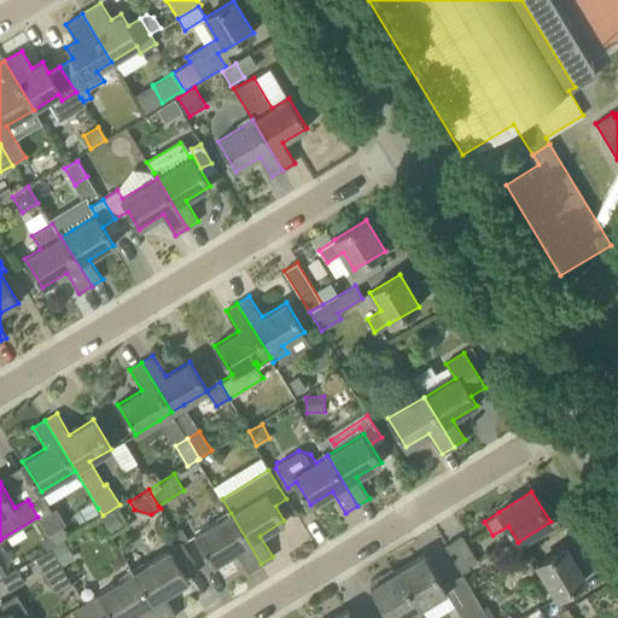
[(51,509),(42,497),(31,505),(30,505),(38,517),(50,534),(65,523),(56,506),(51,509)]
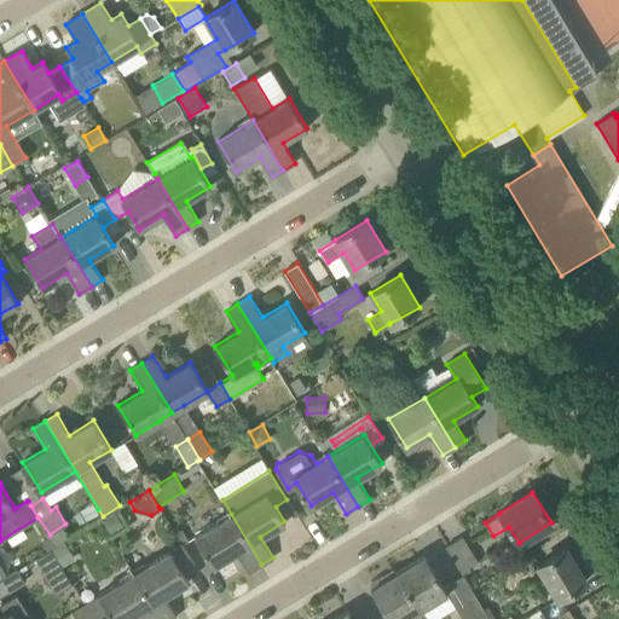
[(114,510),(102,518),(110,533),(122,525),(114,510)]
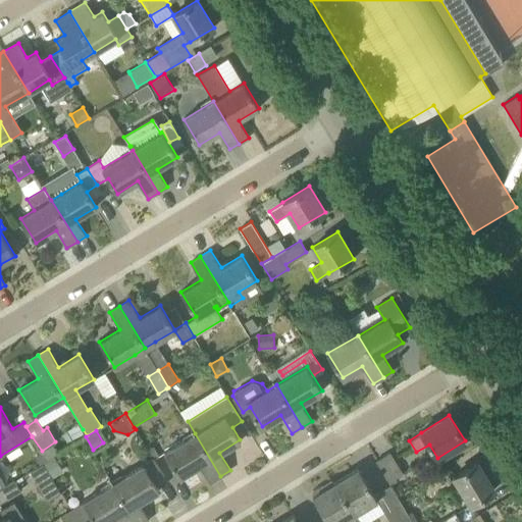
[(220,476),(195,433),(164,452),(179,476),(199,464),(210,482),(220,476)]
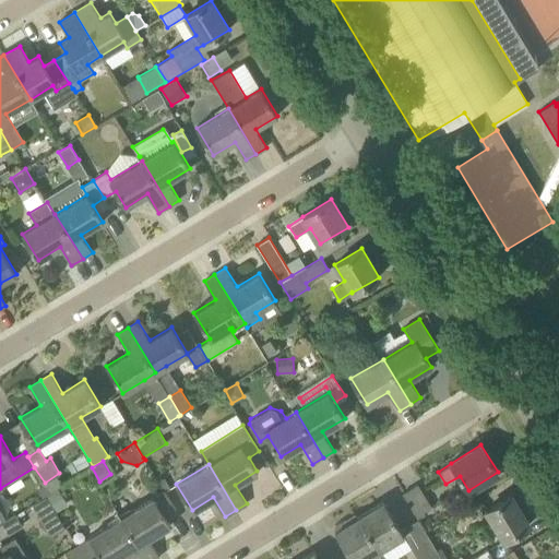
[(419,519),(425,514),(424,512),(431,507),(417,484),(403,492),(416,516),(417,515),(419,519)]
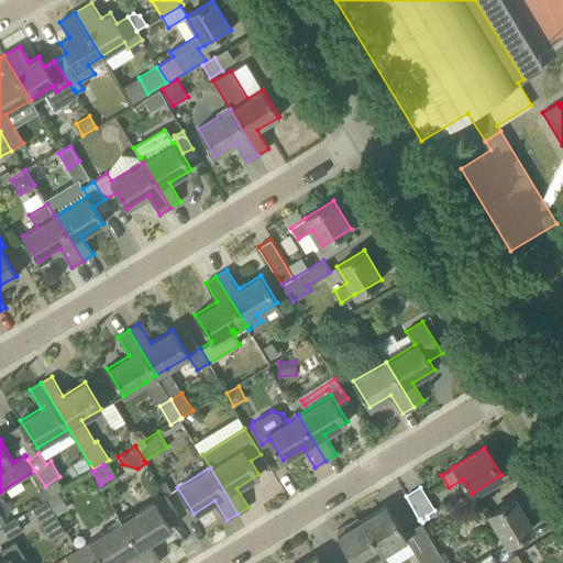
[(58,492),(47,498),(57,515),(68,507),(58,492)]
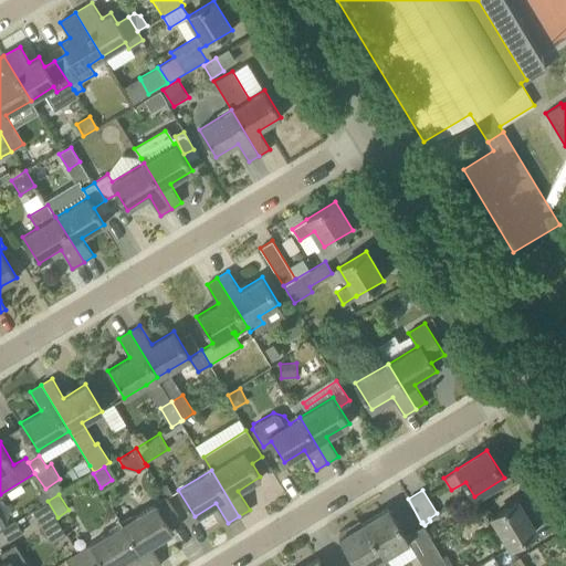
[(147,565),(157,565),(161,564),(149,544),(171,531),(167,523),(178,516),(167,498),(123,524),(147,565)]
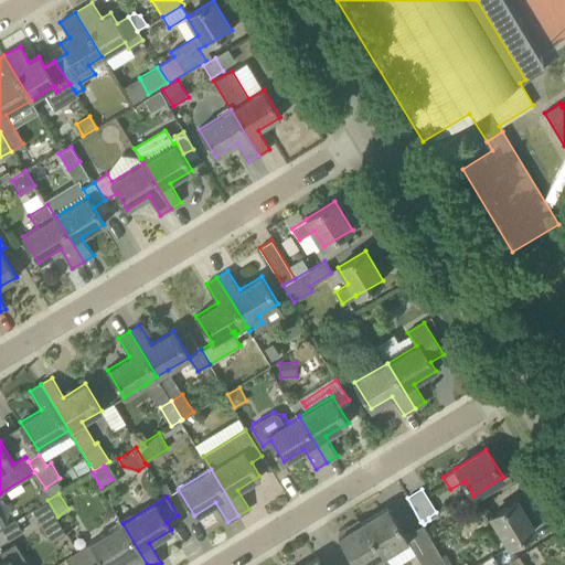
[(509,546),(535,530),(516,500),(490,515),(509,546)]
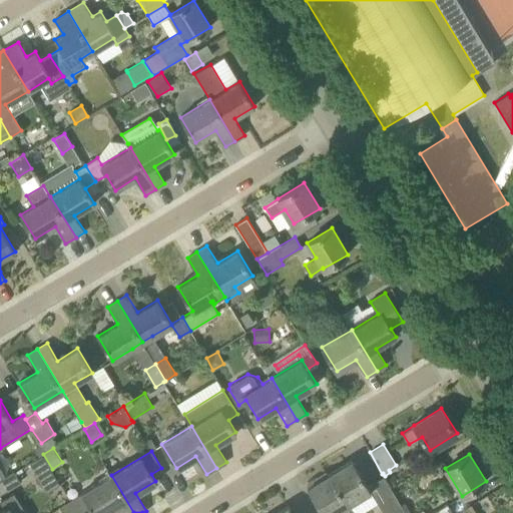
[(42,456),(29,464),(41,484),(55,475),(42,456)]
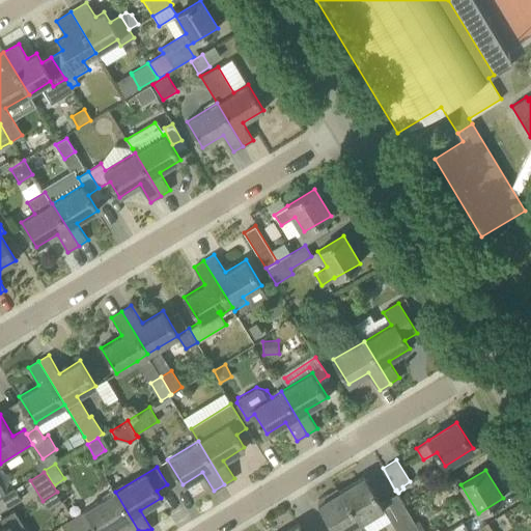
[(361,523),(384,508),(364,476),(341,490),(361,523)]
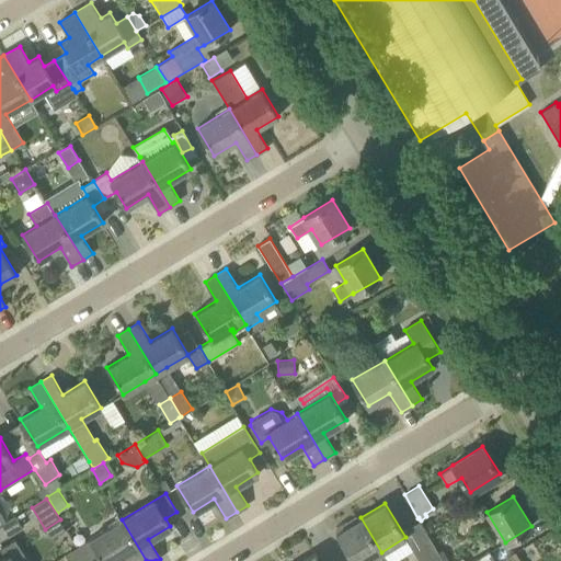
[(0,540),(22,527),(15,516),(7,522),(0,525),(0,540)]
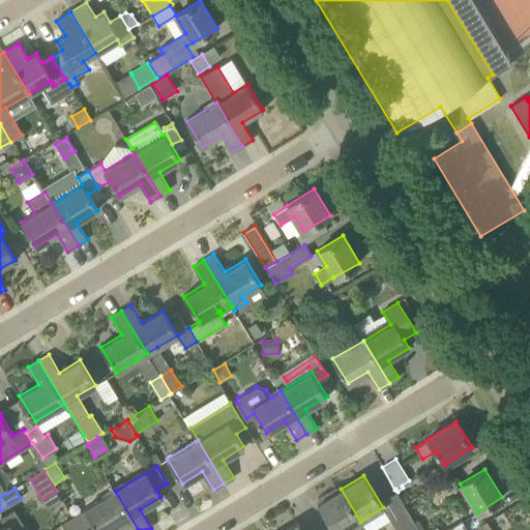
[(346,529),(360,522),(341,489),(330,495),(326,493),(317,498),(319,502),(317,503),(333,529),(346,529)]
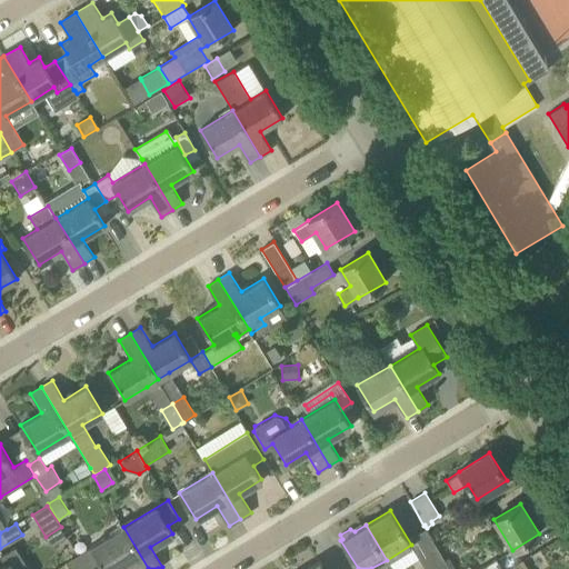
[(148,568),(123,527),(78,555),(87,568),(112,568),(129,560),(133,568),(148,568)]
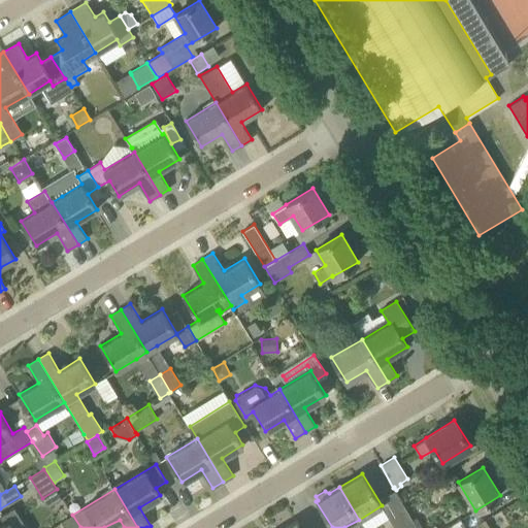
[(0,527),(27,527),(14,507),(0,515),(0,516),(5,524),(0,526),(0,527)]
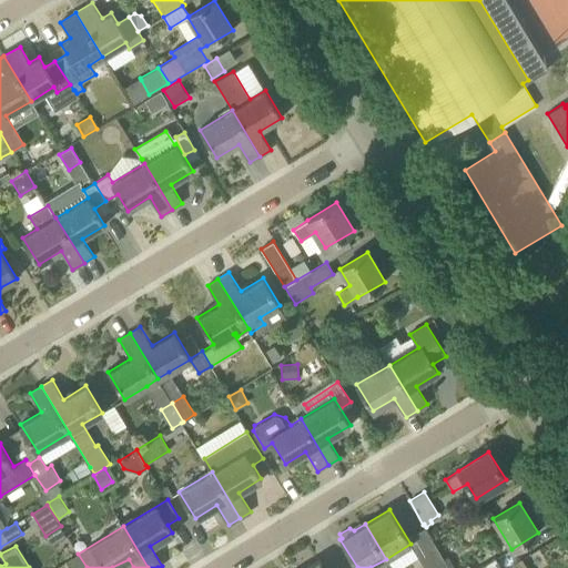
[(424,567),(448,567),(436,546),(418,557),(424,567)]
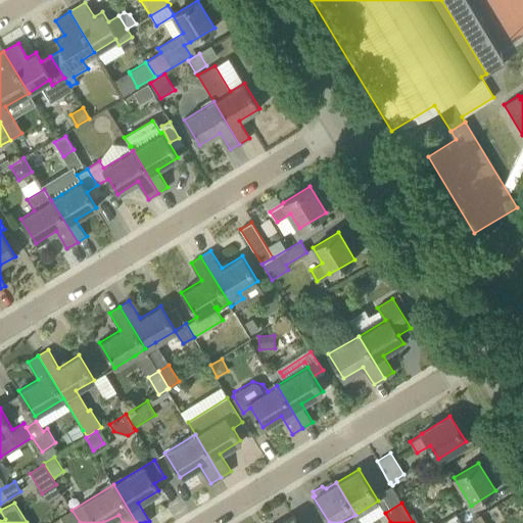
[(64,522),(80,522),(72,510),(60,516),(64,522)]
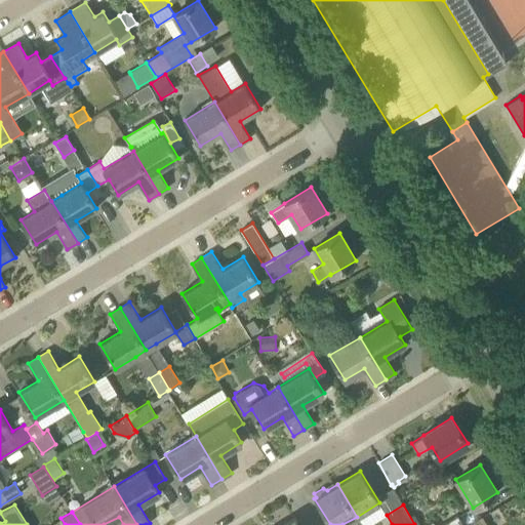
[(463,524),(457,515),(441,524),(463,524)]
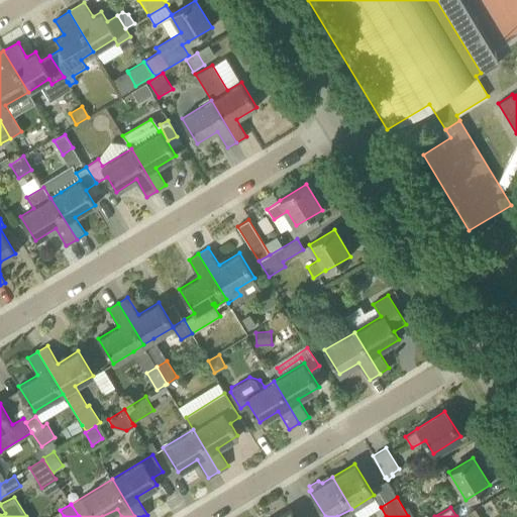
[(468,516),(482,516),(476,507),(466,513),(468,516)]
